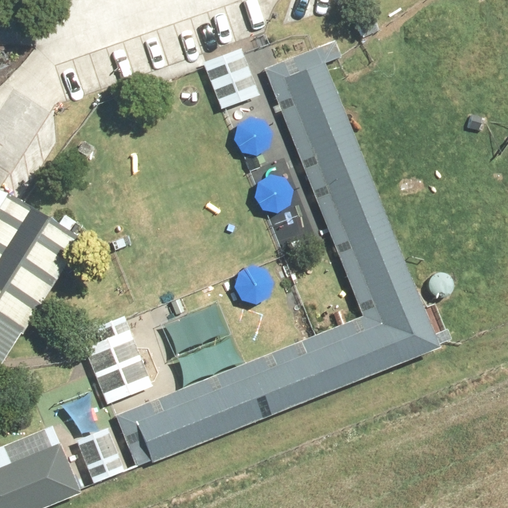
[(361,315),(118,412),(139,468),(437,351),(325,63),(345,55),(337,35),(264,64),(361,315)]
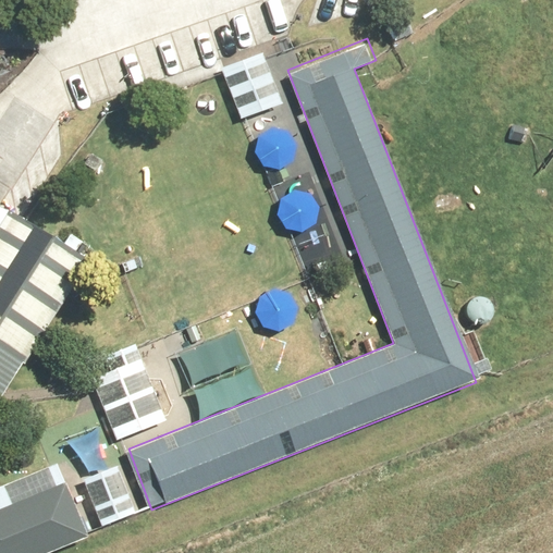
[(266,50),(221,65),(241,119),(285,102),(266,50)]
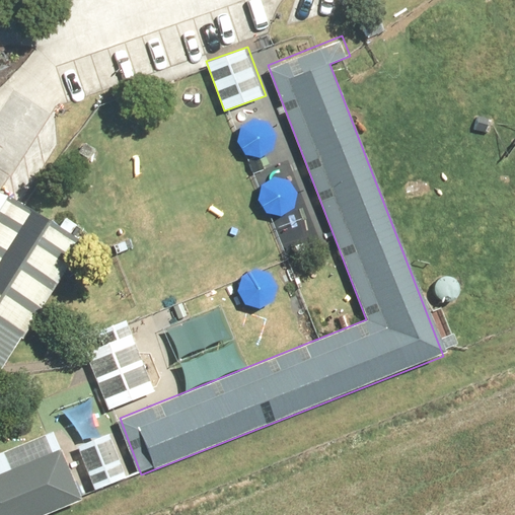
[(0,373),(77,236),(16,199),(0,189),(0,373)]
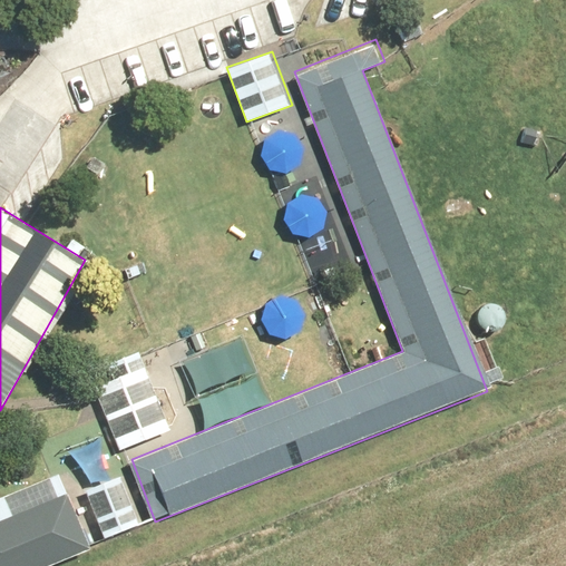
[(196,353),(207,383),(256,366),(245,335),(196,353)]
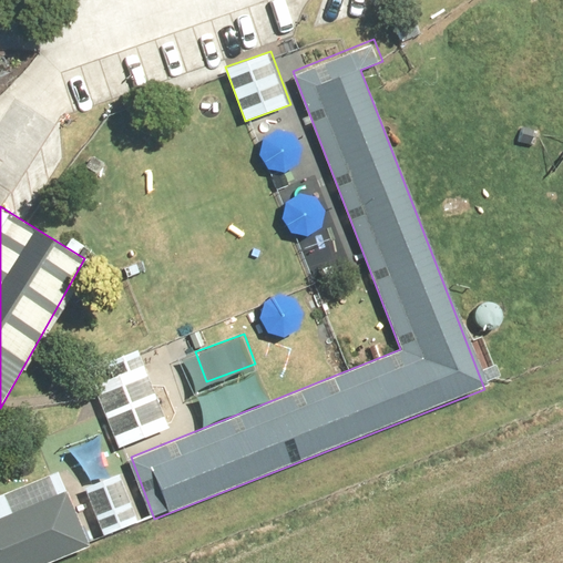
[(149,361),(92,387),(118,446),(175,421),(149,361)]
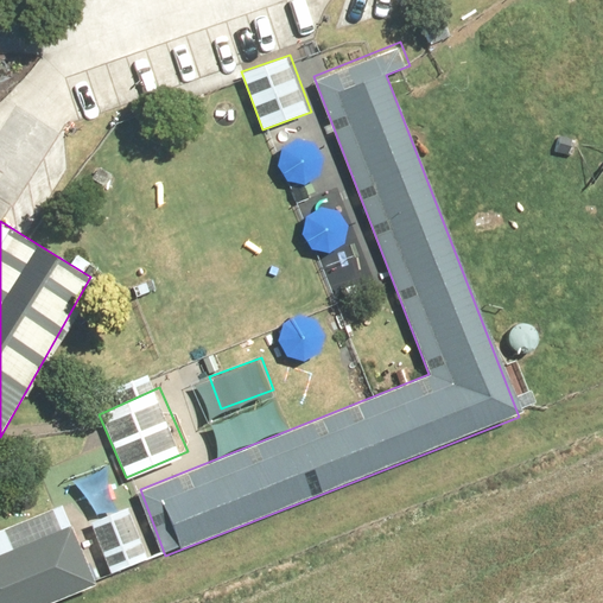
[(0,602),(52,602),(99,585),(68,503),(0,528),(0,602)]
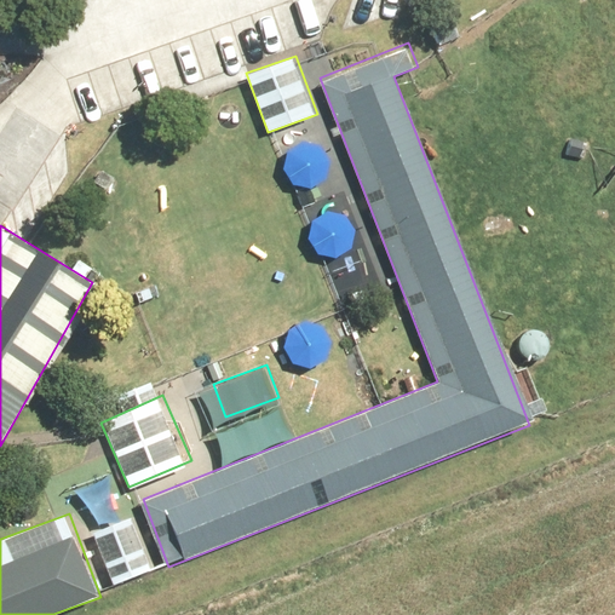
[(136,517),(91,536),(113,586),(156,568),(136,517)]
